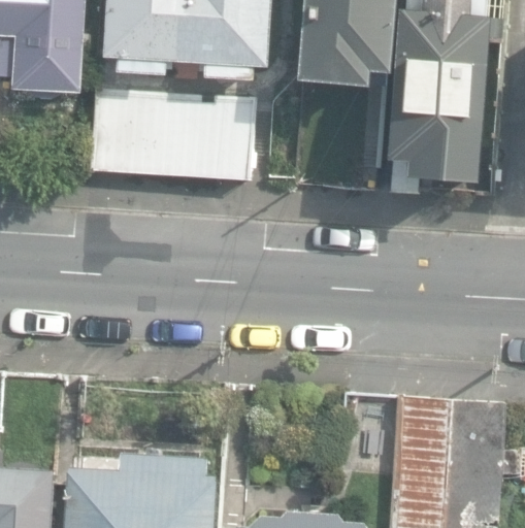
[(87,0),(0,0),(0,73),(9,74),(8,93),(84,95),(87,0)]
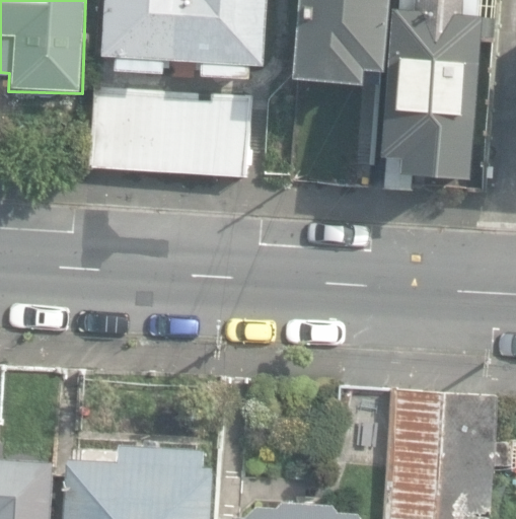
[(201,75),(247,78),(248,64),(263,65),(267,0),(104,0),(102,55),(115,55),(114,69),(161,72),(161,59),(202,61),(201,75)]
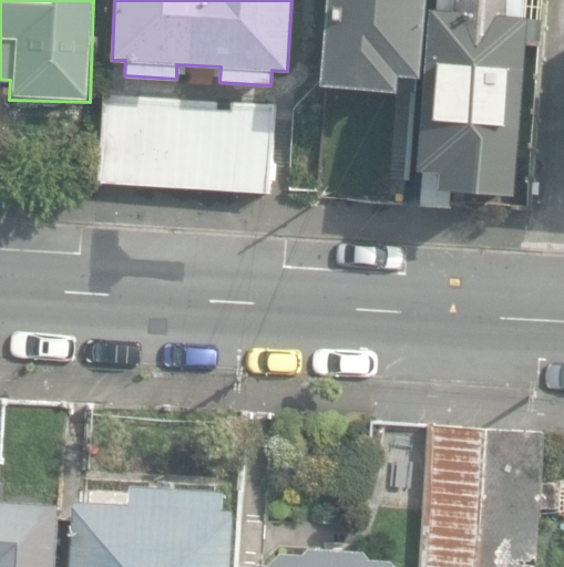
[(324,0),(319,81),(397,85),(398,69),(419,71),(422,0),(324,0)]
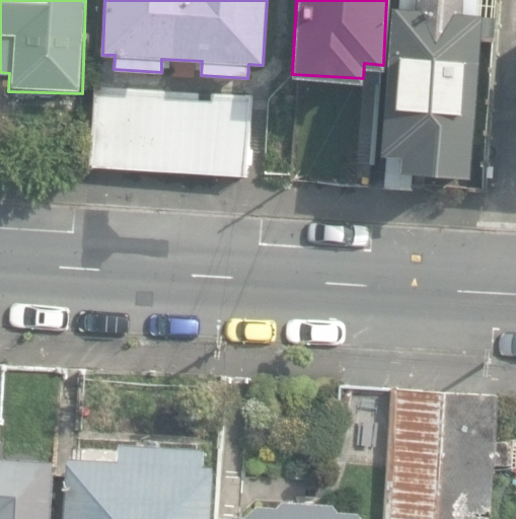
[(403,171),(472,176),(482,33),(491,34),(492,0),(398,0),(398,9),(393,9),(384,154),(404,155),(403,171)]
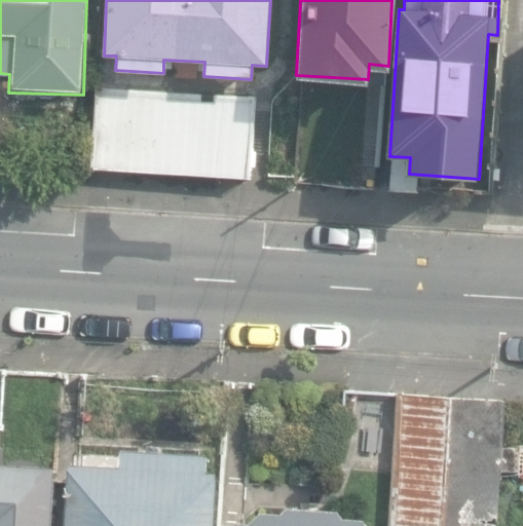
[(89,170),(247,179),(252,97),(95,87),(89,170)]
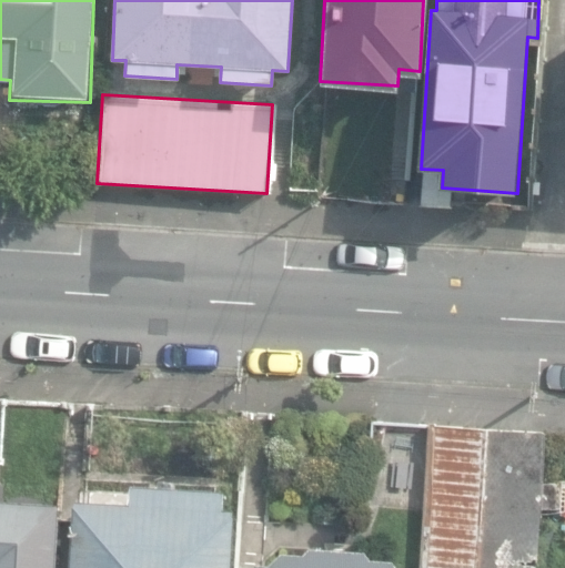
[(423,503),(429,424),(372,422),(367,500),(423,503)]
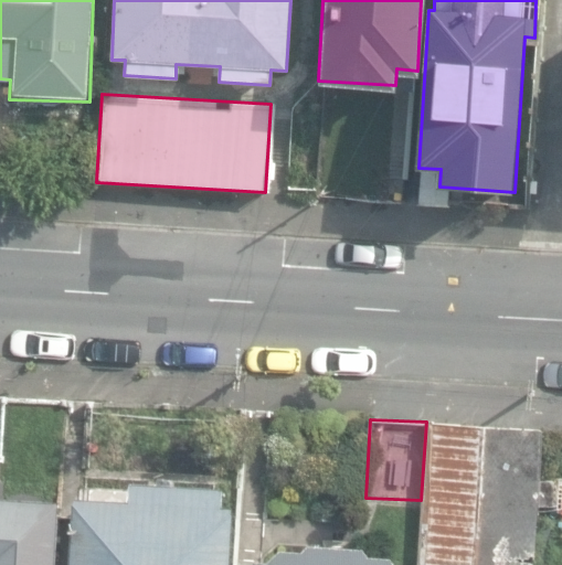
[(533,564),(542,429),(426,422),(421,500),(416,564),(533,564)]
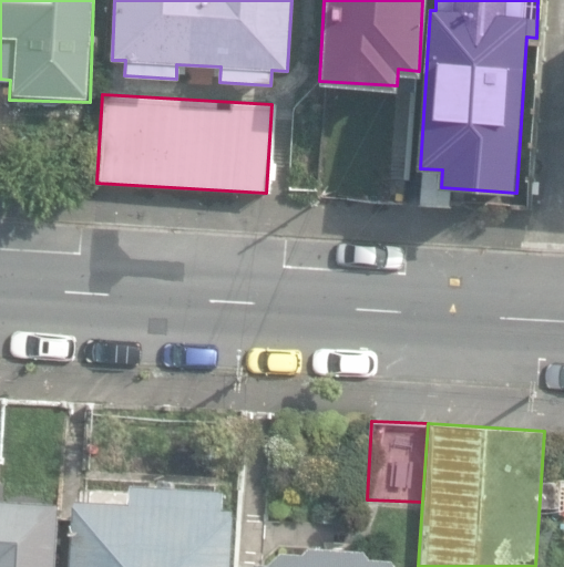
[(229,566),(233,509),(221,509),(222,488),(127,484),(126,503),(70,500),(65,566),(229,566)]
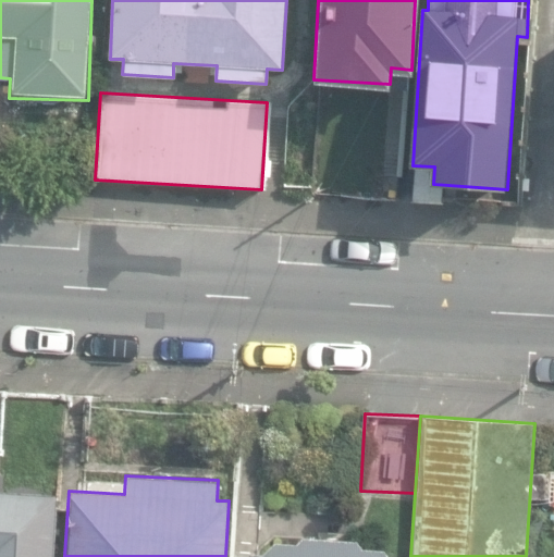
[(51,556),(53,493),(0,491),(0,556),(51,556)]
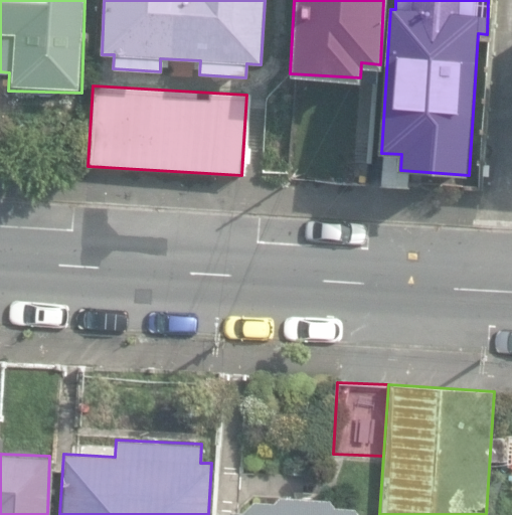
[(355,514),(356,509),(246,502),(245,514),(230,513),(229,514),(355,514)]
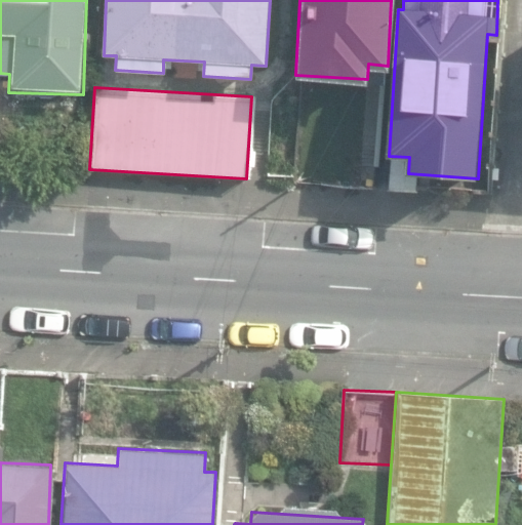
All buildings are outlined.
